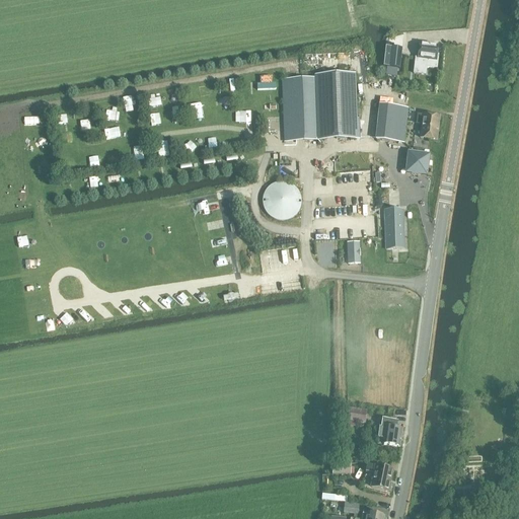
[(416,58),(414,73),(426,75),(427,67),(437,68),(437,61),(435,61),(437,47),(420,45),(419,58),(416,58)]
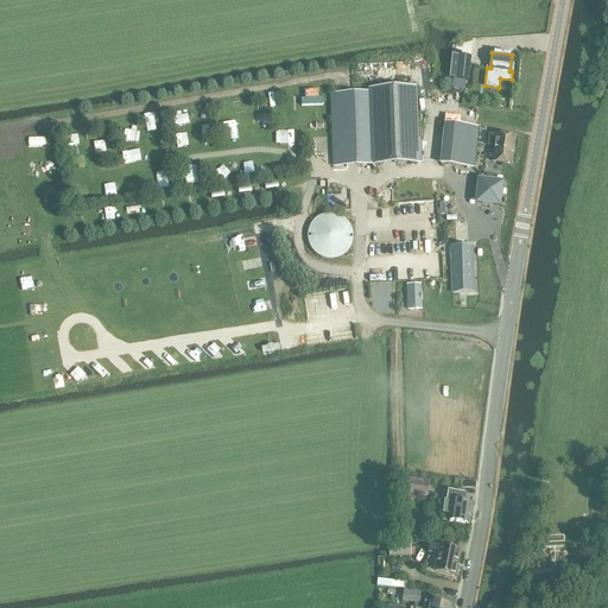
[(451,64),(450,77),(468,80),(470,57),(453,55),(451,64)]
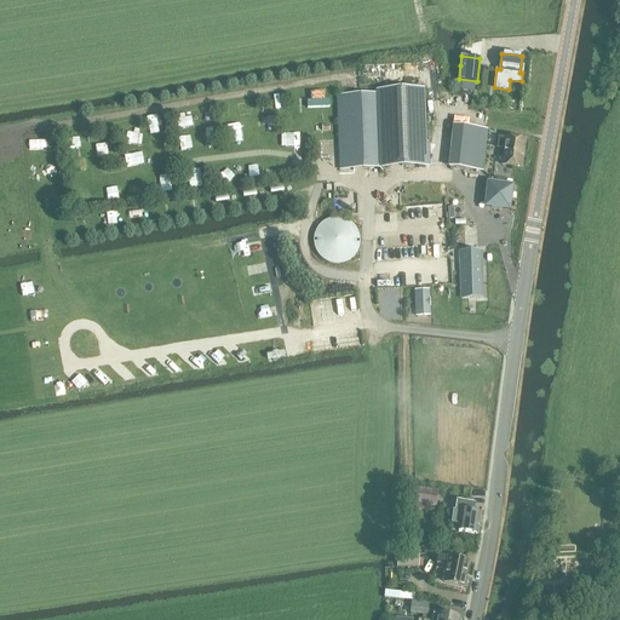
[(338,96),(340,167),(428,165),(425,89),(377,90),(377,95),(338,96)]
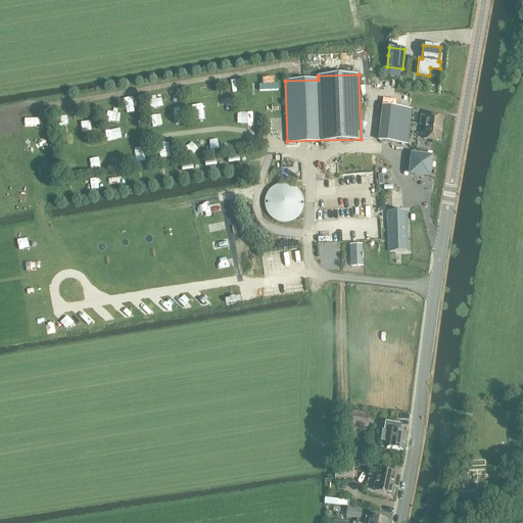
[(278,89),(278,83),(274,83),(274,76),(262,76),(262,90),(278,89)]
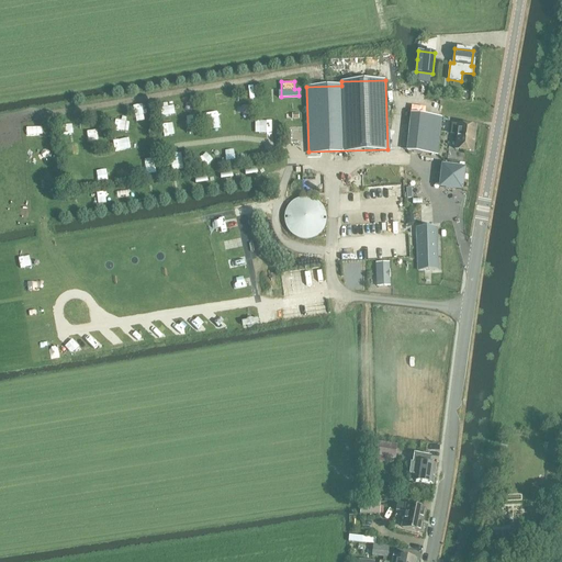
[(438,154),(441,117),(433,116),(423,115),(411,114),(407,150),(438,154)]
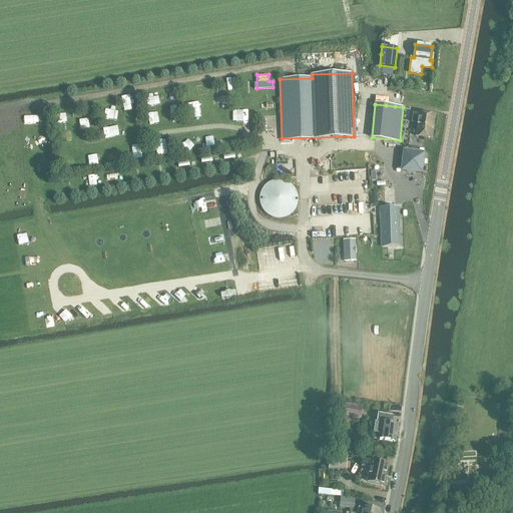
[(106,117),(115,118),(117,109),(107,108),(106,117)]
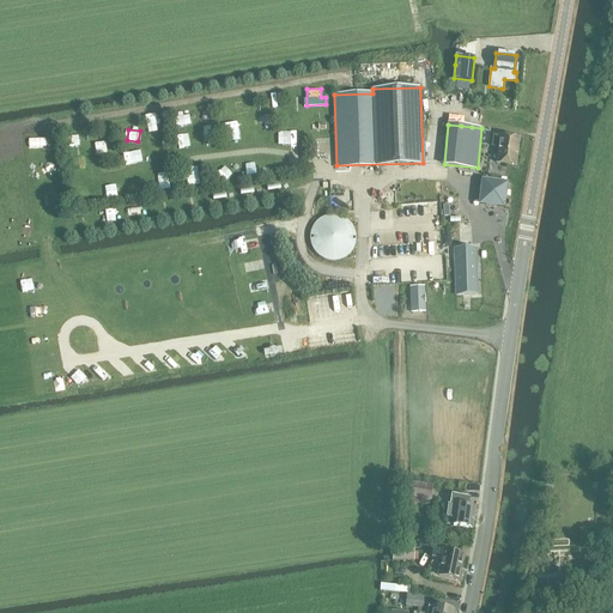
[(177,134),(180,147),(192,146),(189,133),(177,134)]
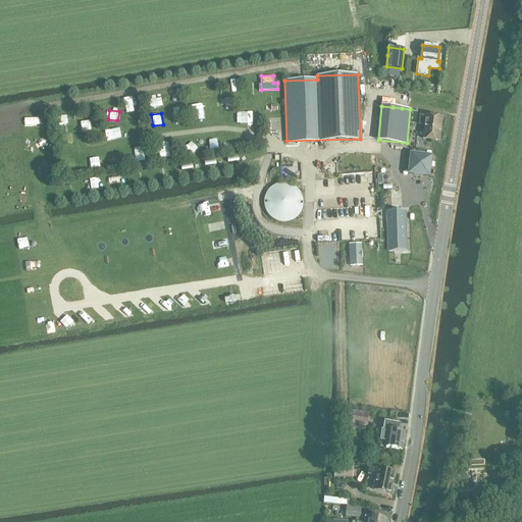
[(423,139),(438,141),(441,118),(425,116),(423,139)]
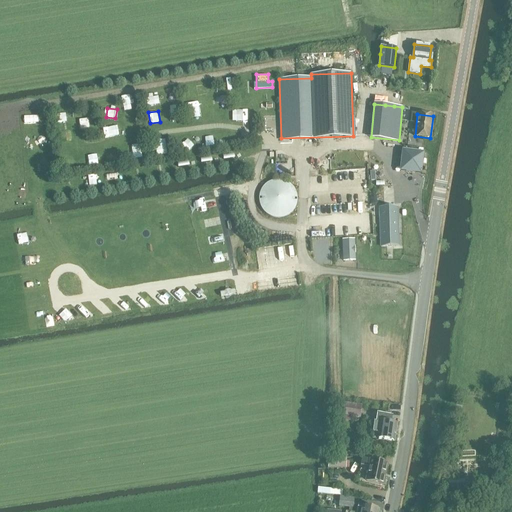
[(80,118),(81,128),(90,127),(89,118),(80,118)]
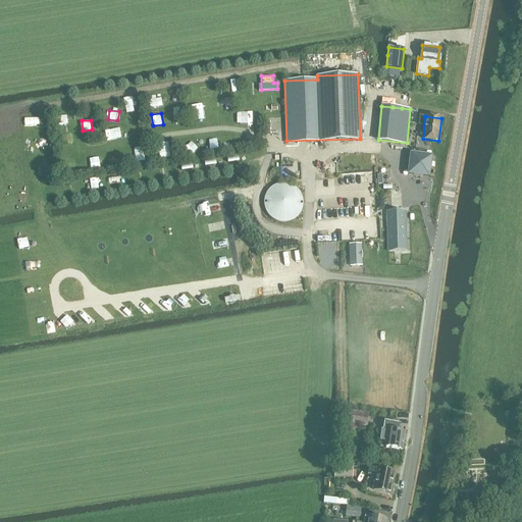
[(106,129),(107,140),(122,139),(121,128),(106,129)]
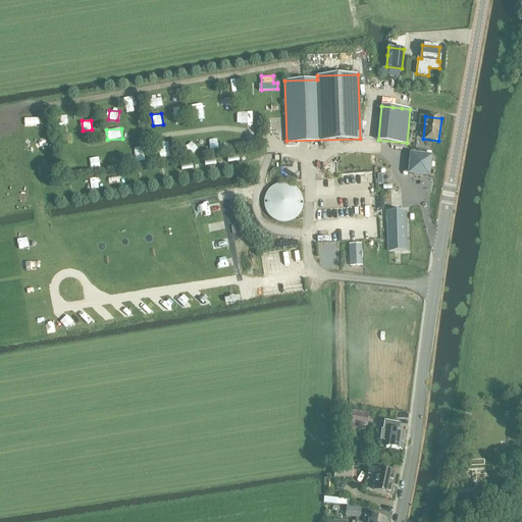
[(168,142),(158,145),(161,158),(171,156),(168,142)]
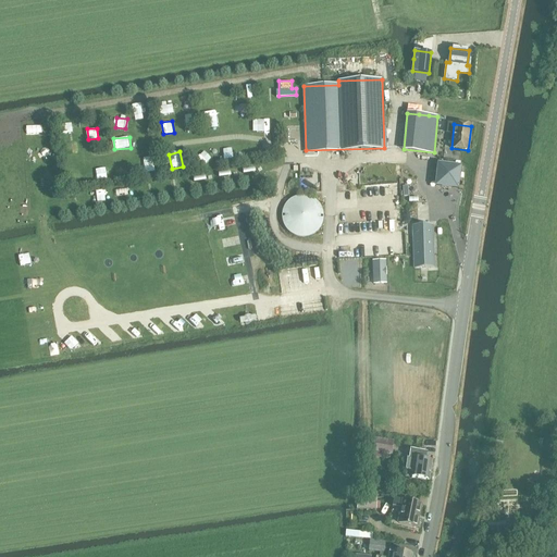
[(436,186),(457,188),(460,168),(438,164),(436,186)]
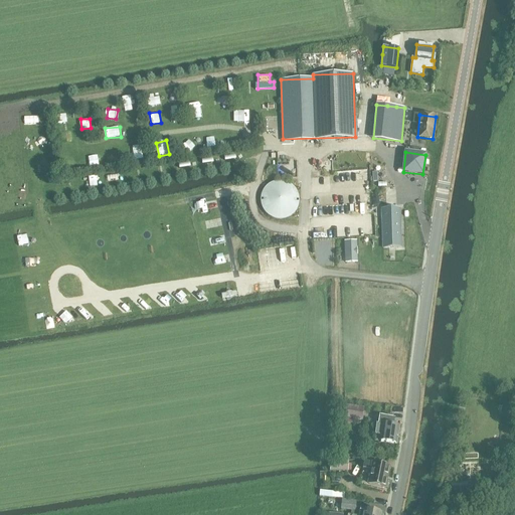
[(299,199),(297,194),(295,189),(291,185),(287,183),(281,181),(276,182),(271,183),(267,186),(263,190),(261,195),(260,200),(261,206),(264,211),(267,215),(272,218),(277,219),(283,219),(288,217),(293,214),(296,210),(298,205),(299,199)]
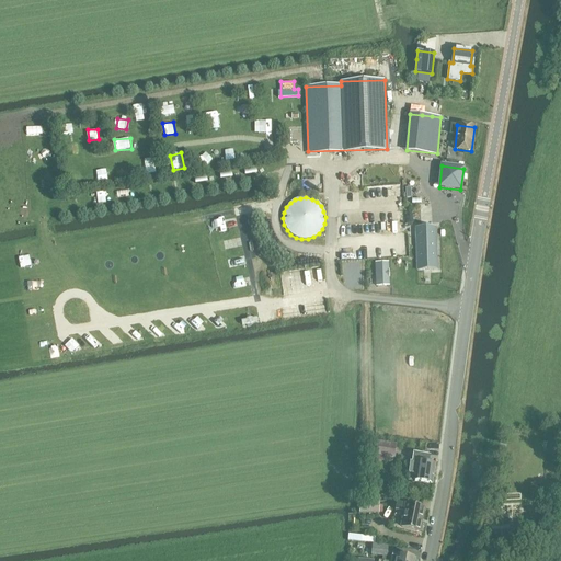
[(418,270),(436,270),(435,227),(415,228),(418,270)]
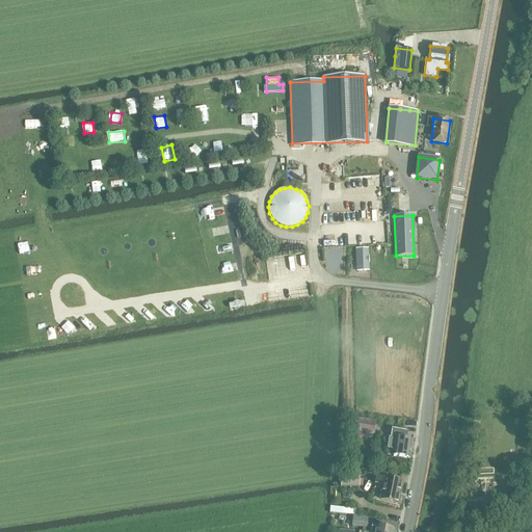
[(363,248),(356,248),(357,270),(369,269),(368,259),(363,260),(363,248)]
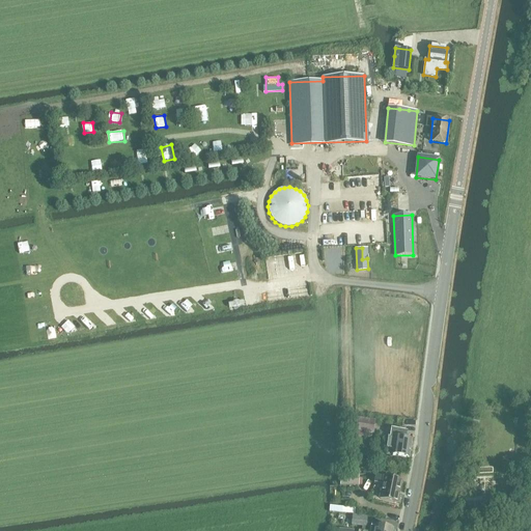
[(357,418),(356,431),(362,432),(373,434),(375,421),(357,418)]
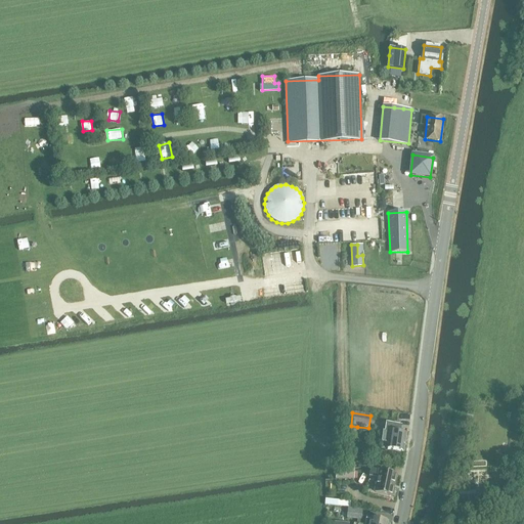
[(387,450),(403,451),(406,434),(400,434),(401,428),(391,426),(390,432),(389,432),(389,433),(383,432),(382,442),(388,443),(387,450)]
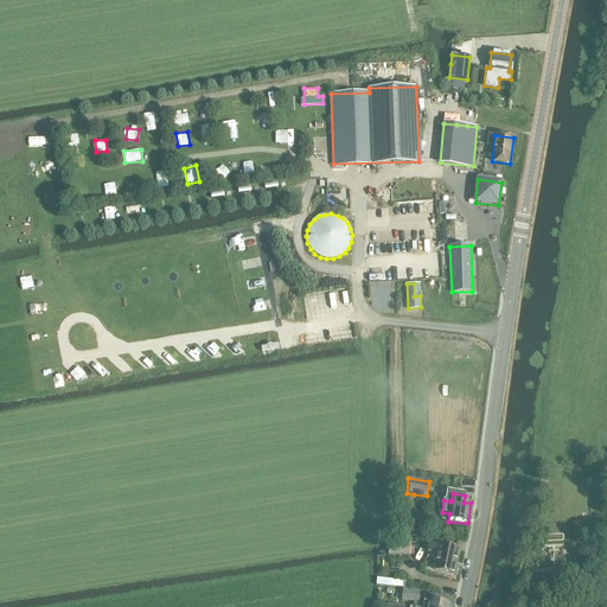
[(410,543),(389,543),(389,556),(410,556),(410,555),(414,555),(414,548),(410,548),(410,543)]
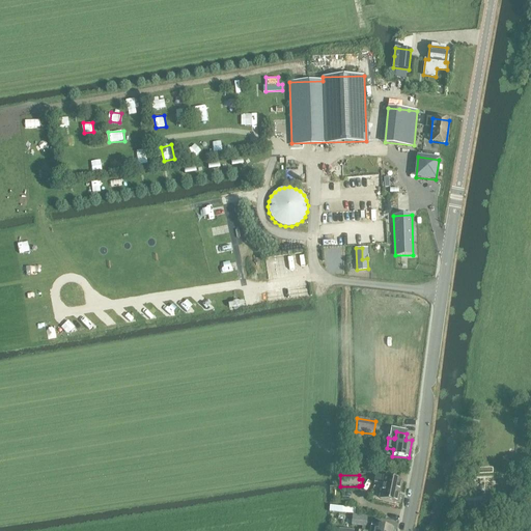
[(374,476),(373,483),(381,485),(379,500),(397,503),(401,482),(380,477),(374,476)]
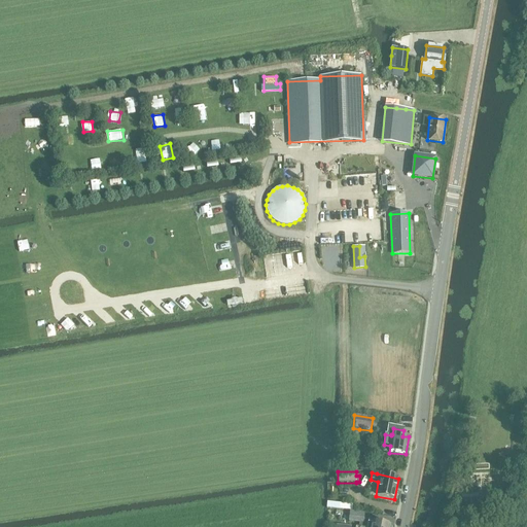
[(326,503),(325,508),(351,511),(352,505),(337,504),(337,502),(329,502),(329,503),(326,503)]
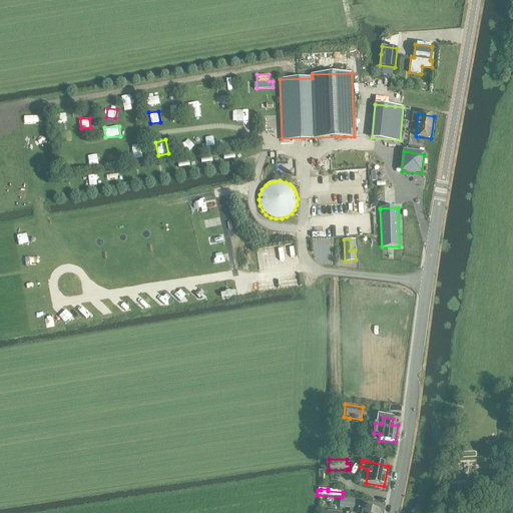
[(341,499),(340,509),(350,510),(349,512),(379,512),(380,511),(355,506),(355,500),(341,499)]
